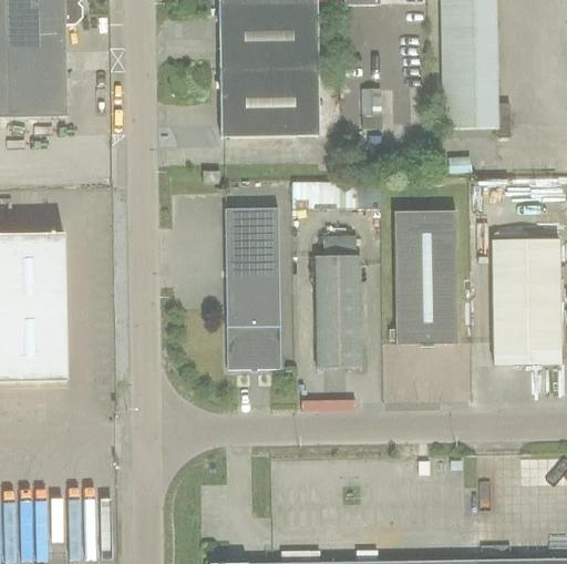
[(82,6),(76,0),(0,0),(0,115),(66,115),(65,23),(75,23),(83,16),(82,6)]
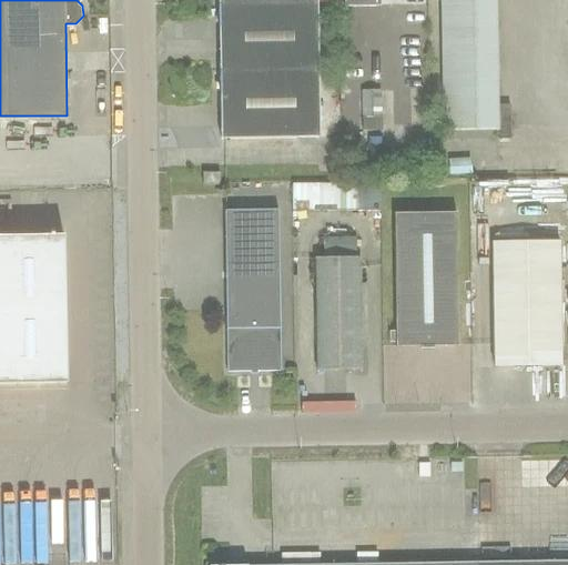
[(219,0),(219,2),(219,24),(220,24),(220,69),(220,91),(221,91),(221,137),(320,134),(317,1),(338,0),(219,0)]
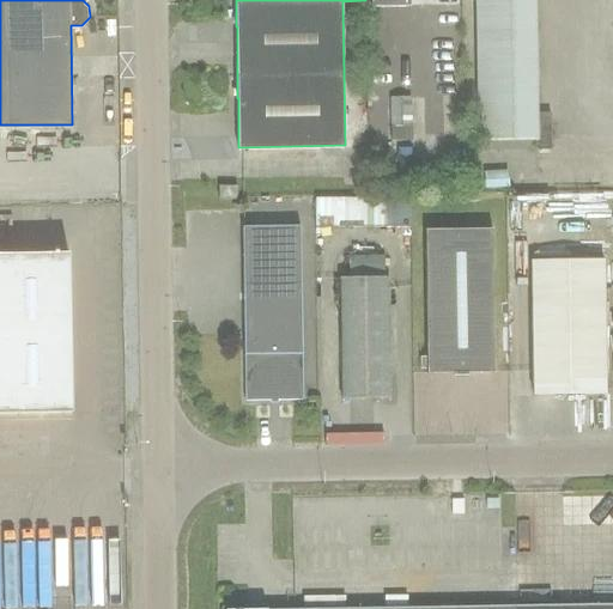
[(475,0),(478,61),(536,61),(534,0),(475,0)]
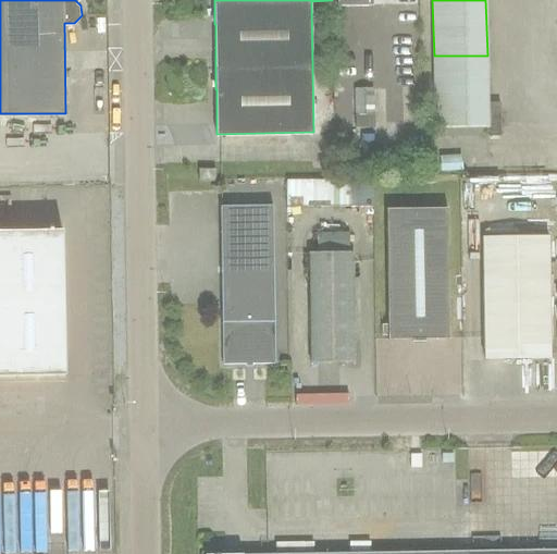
[(487,56),(434,56),(435,126),(489,125),(489,134),(502,133),(502,100),(487,100),(487,56)]
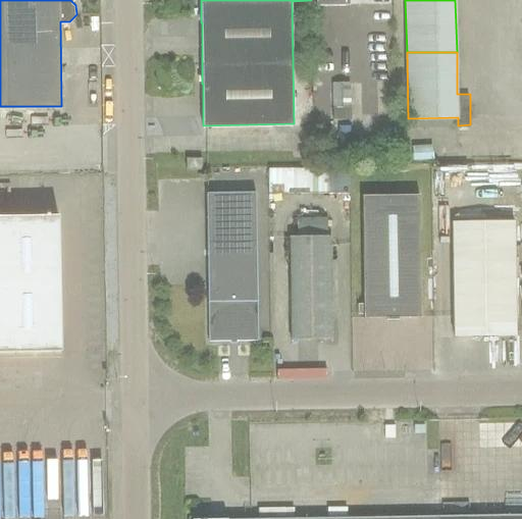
[(333,80),(333,105),(351,106),(350,80),(333,80)]
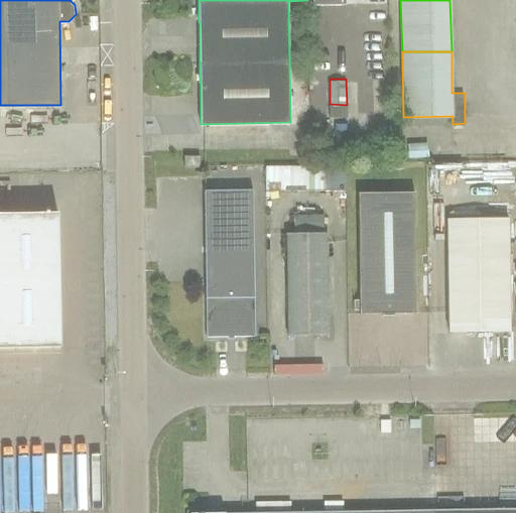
[(427,141),(408,142),(408,156),(427,155),(427,141)]
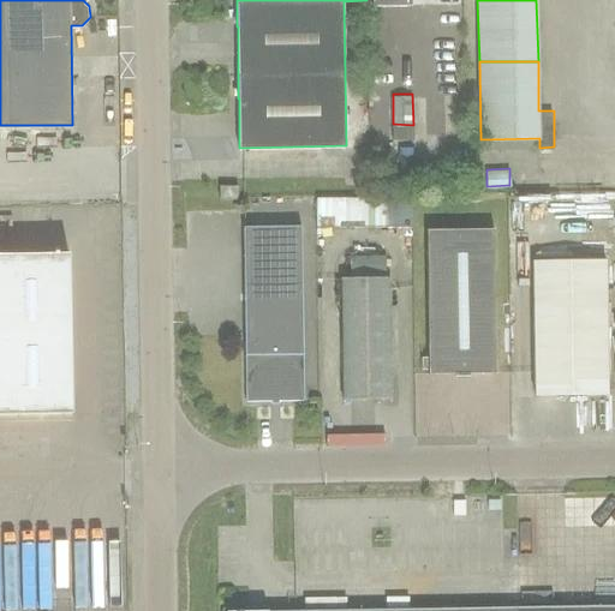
[(238,184),(220,184),(220,197),(238,197),(238,184)]
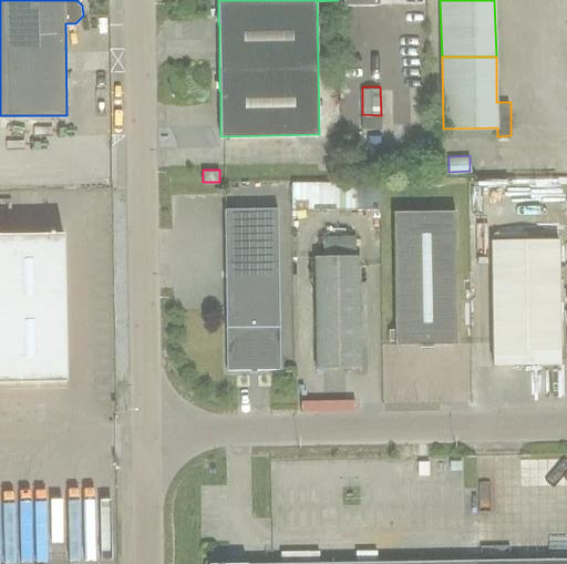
[(278,206),(225,207),(227,368),(280,368),(278,206)]
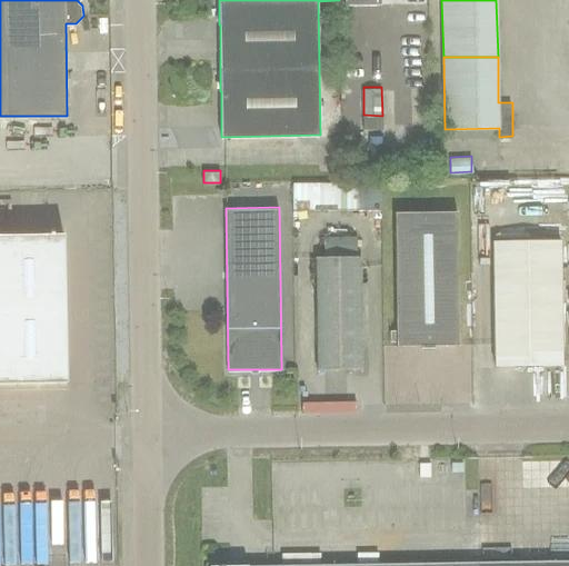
[(458,210),(395,211),(397,345),(459,344),(458,210)]
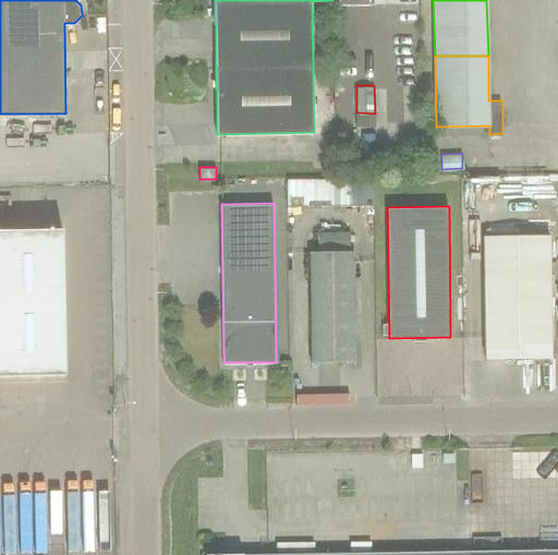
[(0,374),(65,374),(63,228),(0,229),(0,374)]
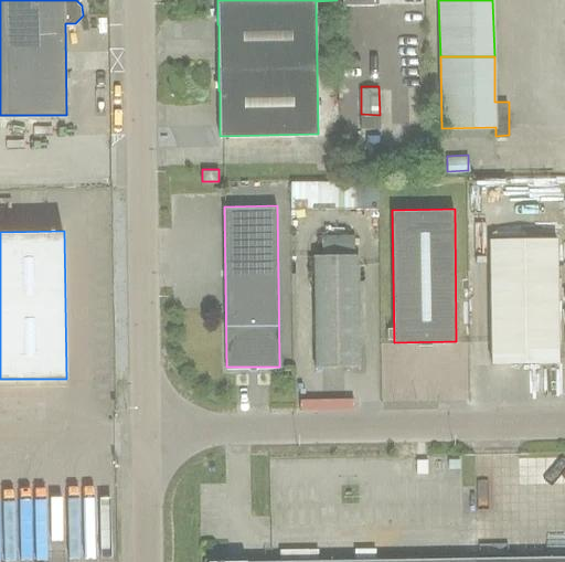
[(354,233),(322,233),(322,254),(313,254),(316,366),(321,366),(360,364),(359,253),(354,253),(354,233)]
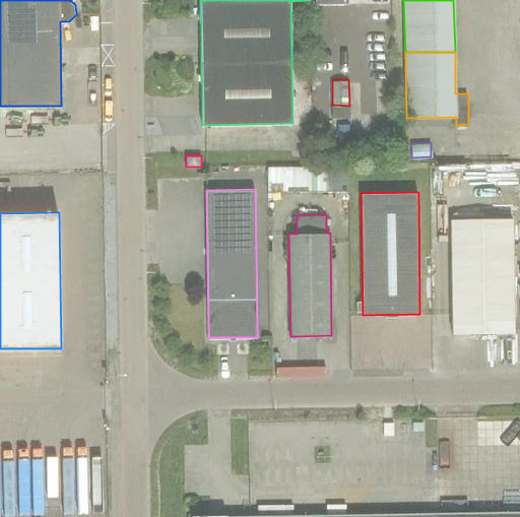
[(453,333),(514,332),(512,218),(451,218),(453,333)]
